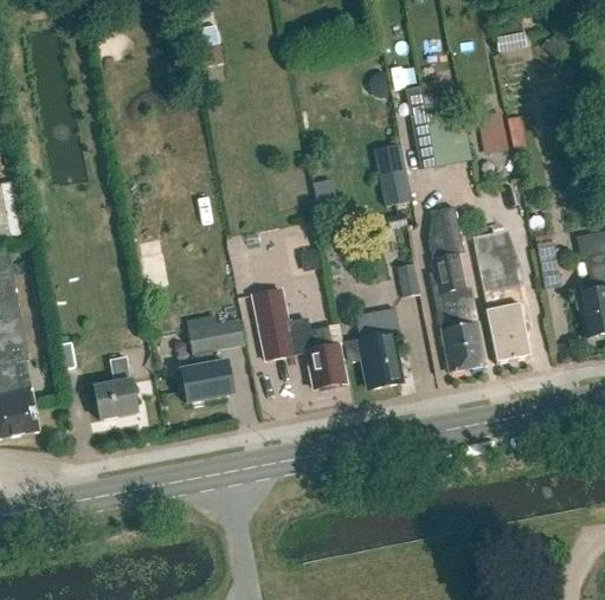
[(354,15),(343,18),(347,34),(358,32),(354,15)]
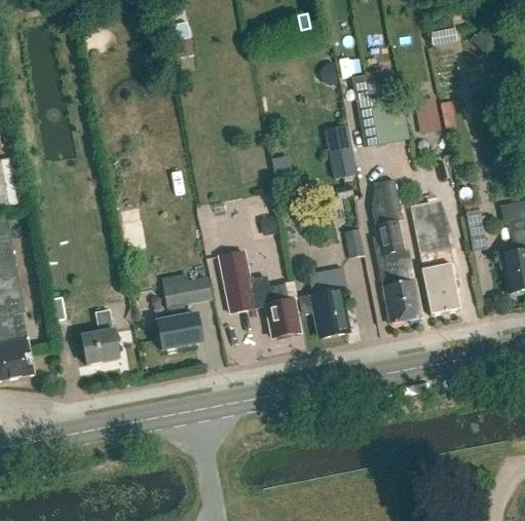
[(481,28),(476,34),(489,44),(493,37),(481,28)]
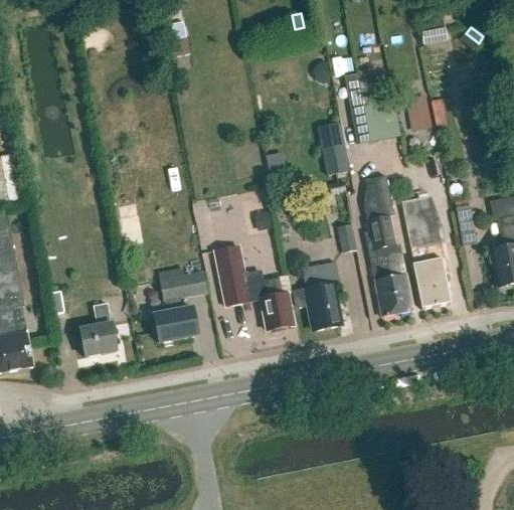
[(187,35),(166,39),(169,56),(190,52),(187,35)]
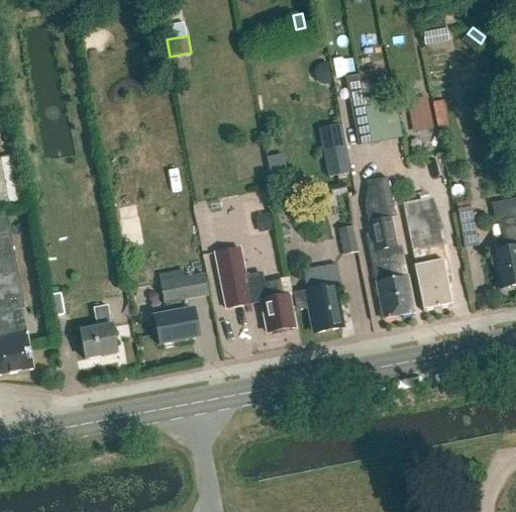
[(375,94),(363,96),(372,139),(387,136),(381,105),(377,105),(375,94)]
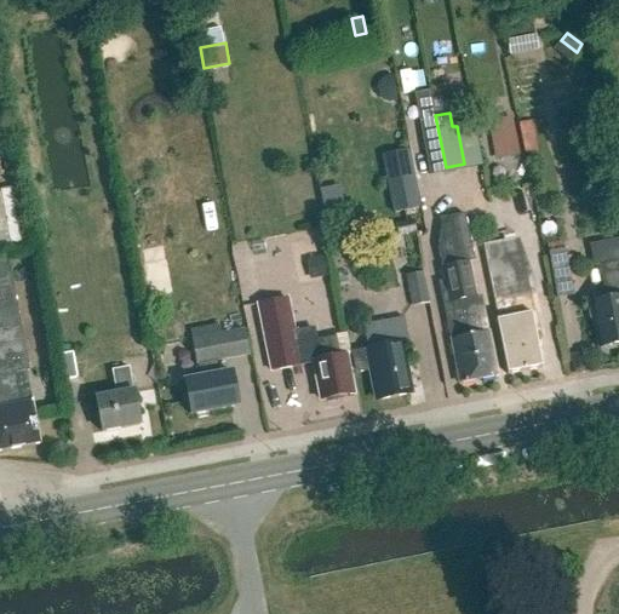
[(511,113),(487,118),(493,142),(516,137),(511,113)]
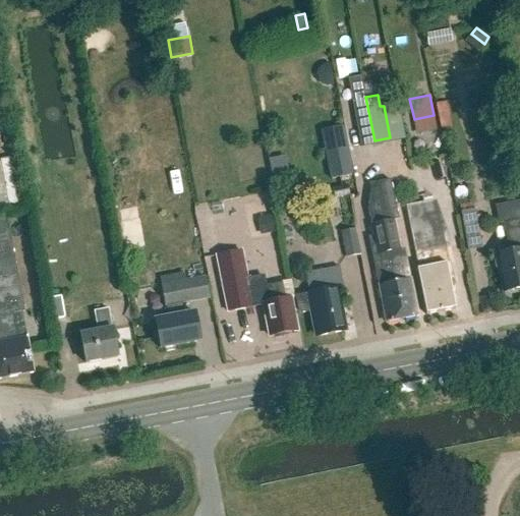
[(374,140),(365,97),(365,96),(353,98),(362,142),(374,140)]
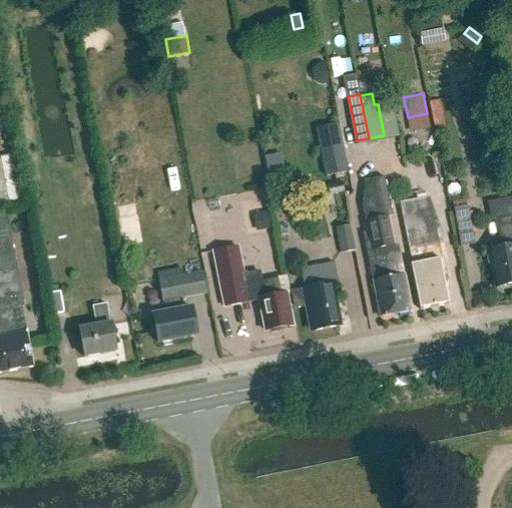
[(434,124),(444,122),(439,97),(429,98),(434,124)]
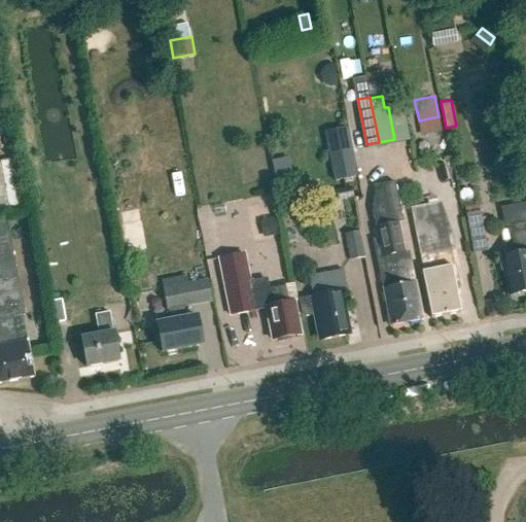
[(349,125),(322,130),(332,176),(358,171),(349,125)]
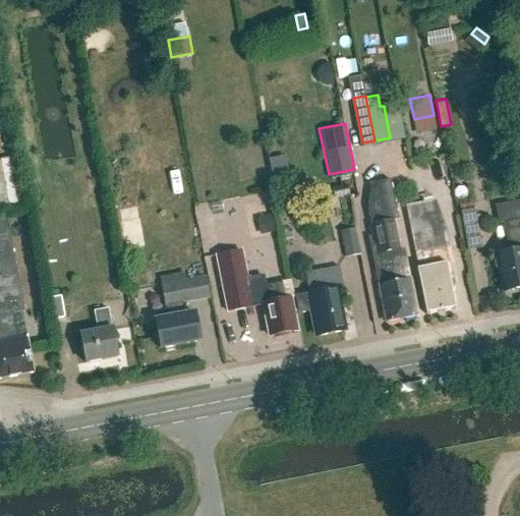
[(0,152),(0,202),(19,197),(10,151),(0,152)]
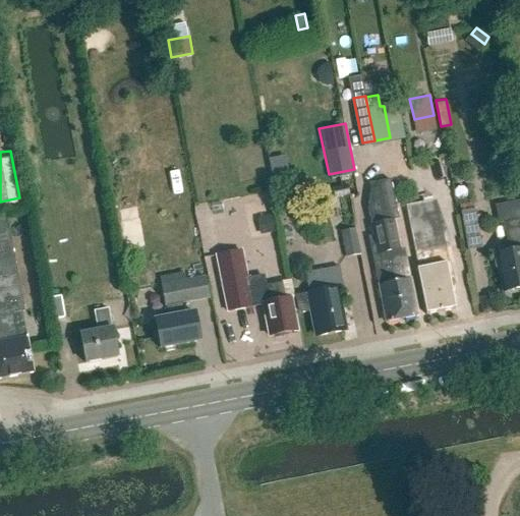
[(384,219),(403,316),(419,312),(411,275),(406,276),(400,245),(401,245),(396,217),(399,216),(391,176),(376,178),(377,185),(379,184),(384,219)]
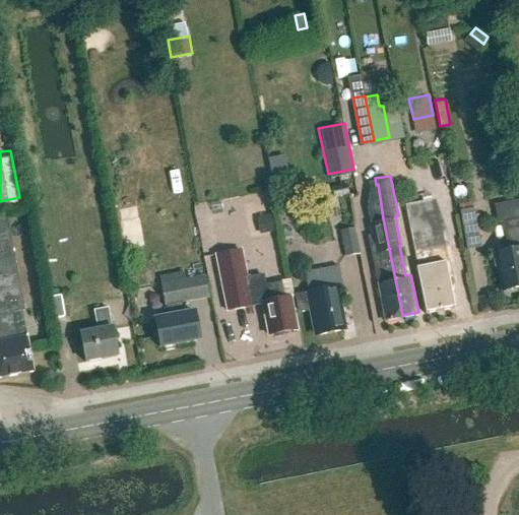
[(334,195),(348,192),(346,181),(332,184),(334,195)]
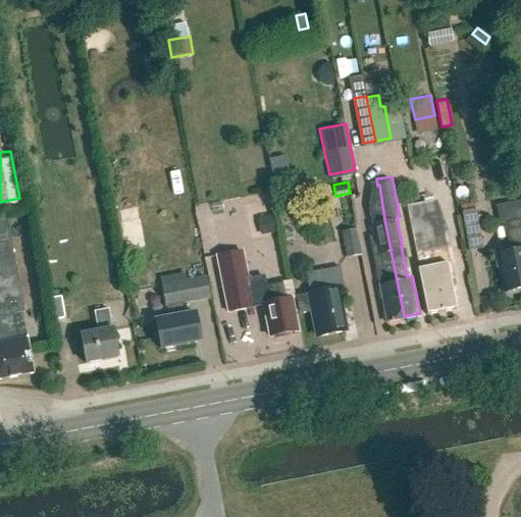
[(387,320),(404,316),(384,219),(379,185),(377,186),(371,186),(369,205),(372,221),(377,243),(372,244),(387,320)]
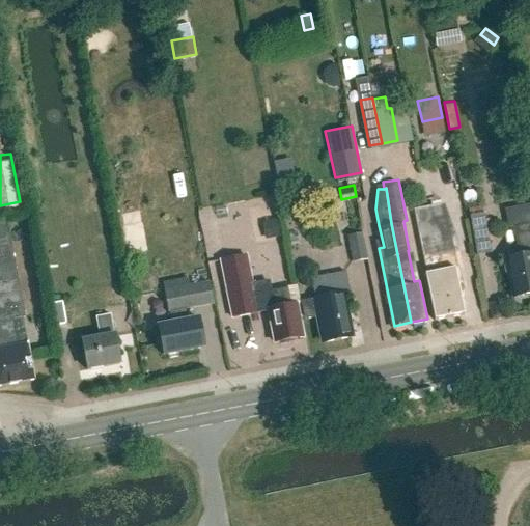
[(529,219),(529,199),(506,204),(509,223),(513,222),(520,253),(506,256),(507,260),(505,264),(506,269),(508,271),(513,296),(529,292),(529,219)]
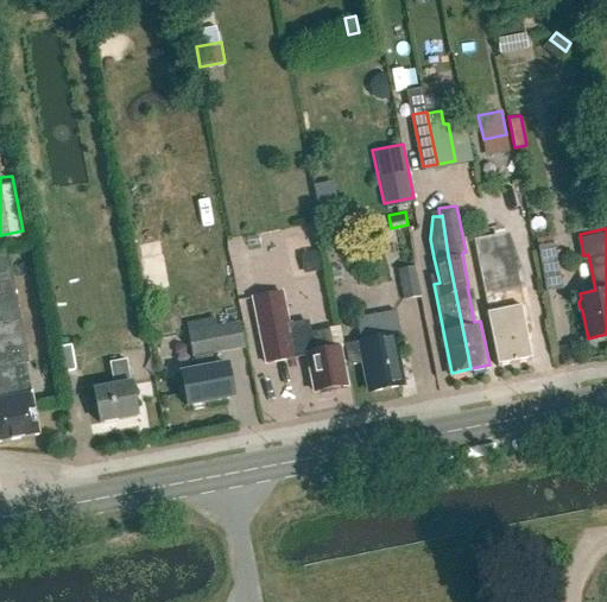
[(525,303),(513,247),(506,230),(474,238),(488,310),(487,310),(498,362),(532,355),(526,327),(532,325),(528,302),(525,303)]
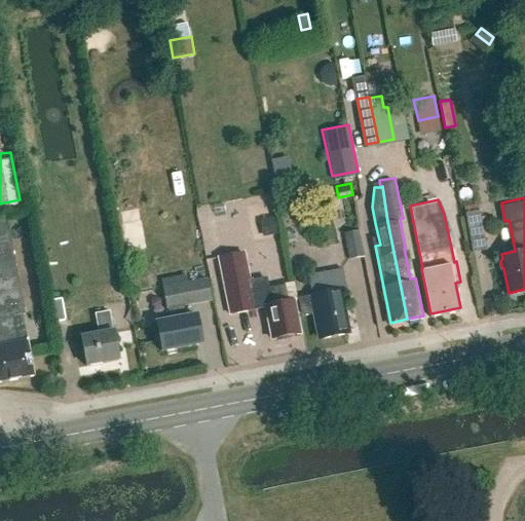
[(470,235),(484,233),(480,208),(465,210),(470,235)]
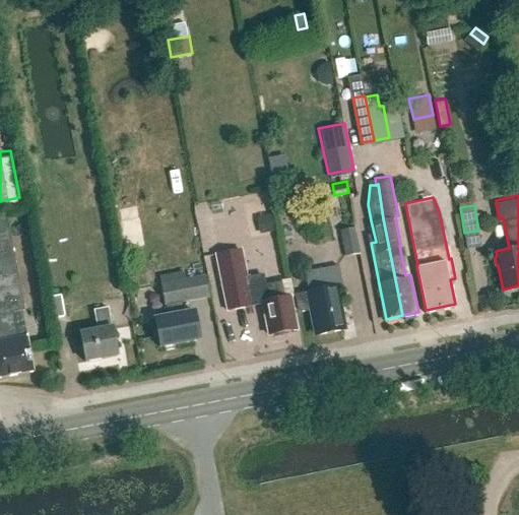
[(0,311),(11,309),(12,310),(24,307),(7,212),(0,212),(0,311)]
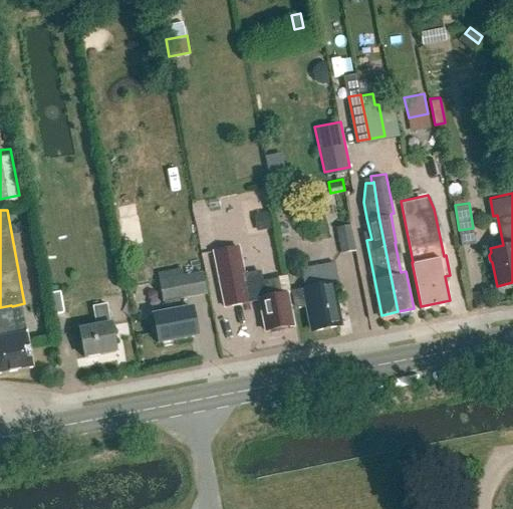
[(342,251),(356,248),(351,222),(337,225),(342,251)]
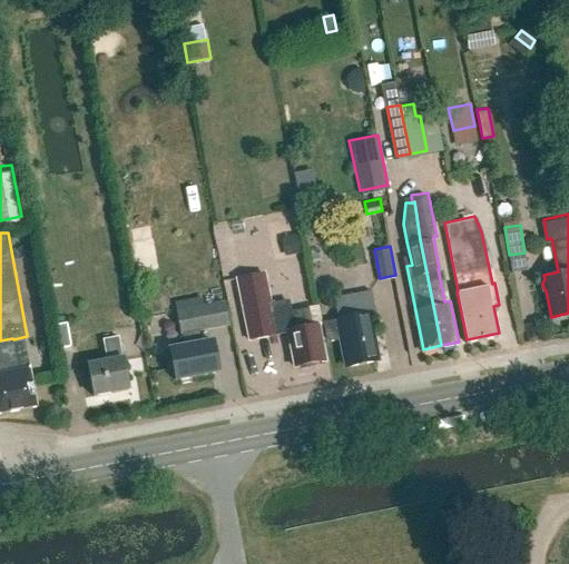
[(272,302),(265,270),(238,276),(251,337),(277,332),(277,330),(290,328),(296,364),(325,358),(319,323),(313,324),(310,305),(291,309),(288,299),(272,302)]
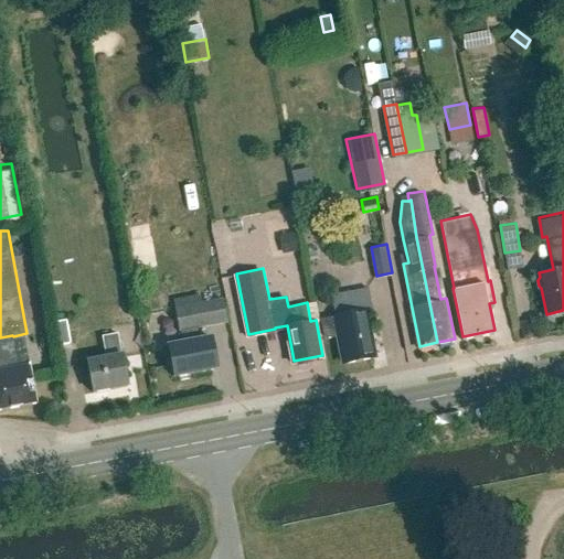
[(373,336),(368,310),(373,309),(369,286),(332,293),(337,315),(321,318),(323,333),(329,336),(337,334),(339,343),(342,343),(346,361),(373,355),(370,337),(373,336)]
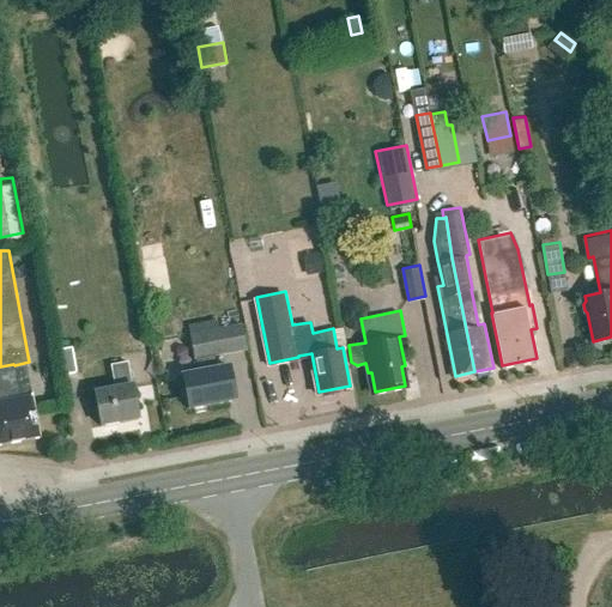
[(219,365),(217,354),(248,348),(243,322),(192,332),(199,369),(183,372),(189,406),(238,396),(231,363),(219,365)]
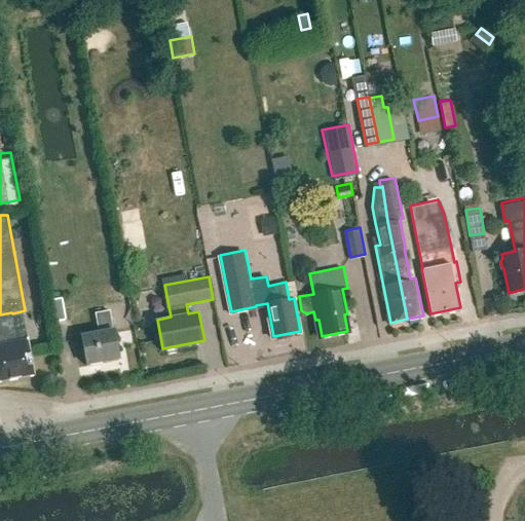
[(67,318),(63,294),(50,296),(54,320),(67,318)]
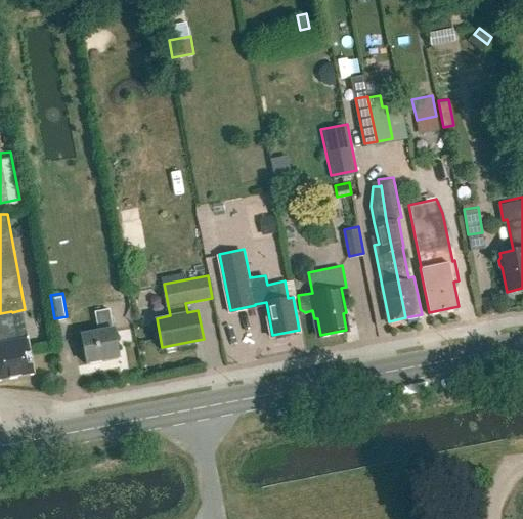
[(113,327),(110,308),(97,310),(100,330),(81,333),(86,361),(120,355),(115,327),(113,327)]
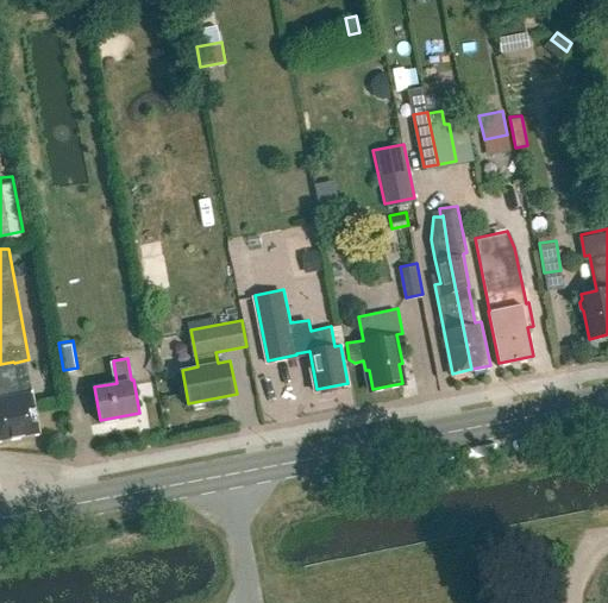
[(32,390),(19,393),(14,363),(13,362),(0,364),(0,439),(41,432),(32,390)]
